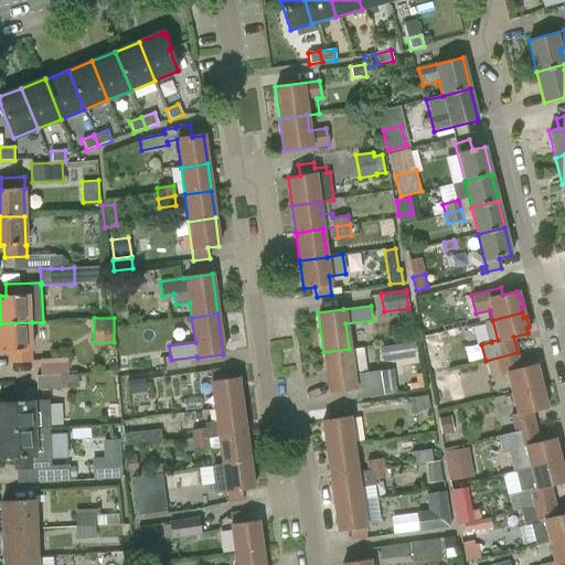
[(0,352),(8,352),(9,363),(32,362),(31,351),(30,351),(30,341),(33,341),(32,322),(0,323),(0,352)]
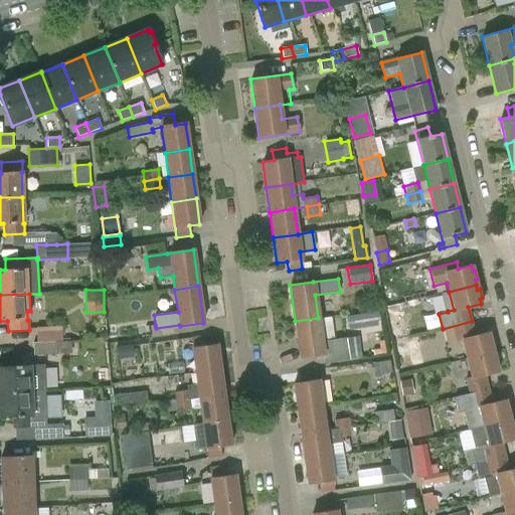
[(377,311),(360,314),(362,323),(370,322),(372,340),(381,339),(377,311)]
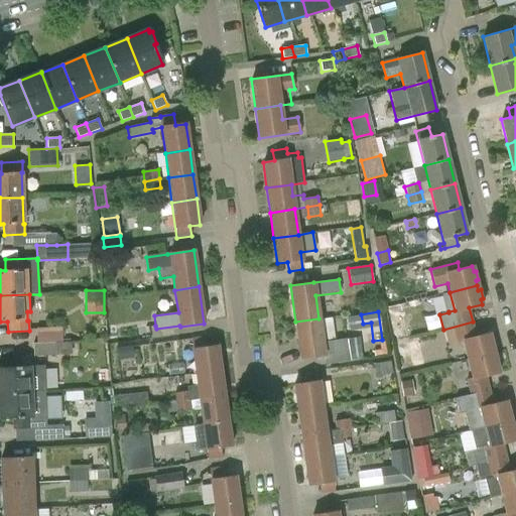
[(321,342),(318,318),(295,321),(300,359),(324,355),(324,354),(348,351),(349,360),(358,359),(355,338),(321,342)]
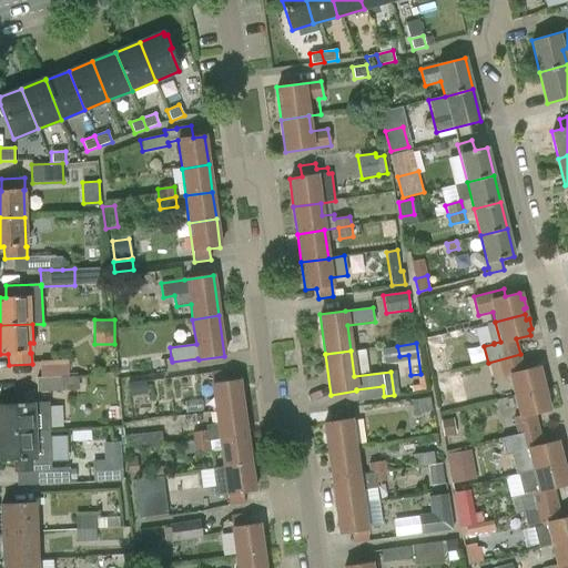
[(432,356),(435,373),(454,368),(449,352),(432,356)]
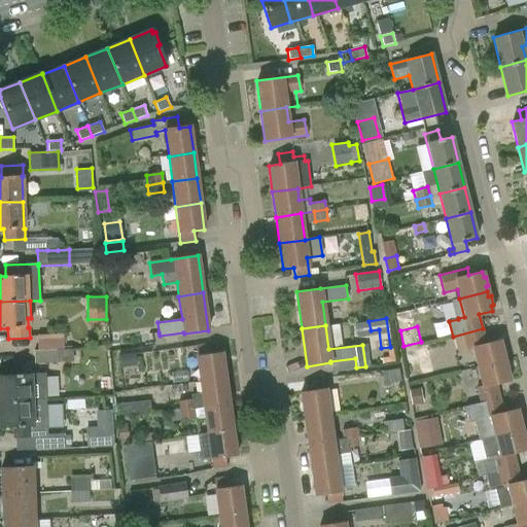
[(477,367),(504,360),(499,340),(486,343),(483,328),(453,337),(457,352),(466,349),(466,350),(472,349),(477,367)]
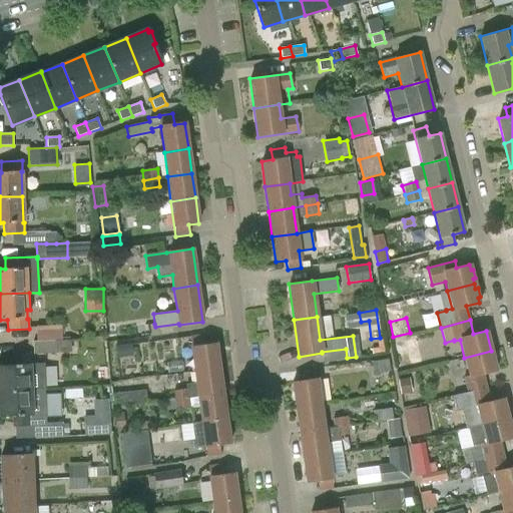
[(70,340),(69,337),(61,338),(60,325),(35,326),(36,342),(70,340)]
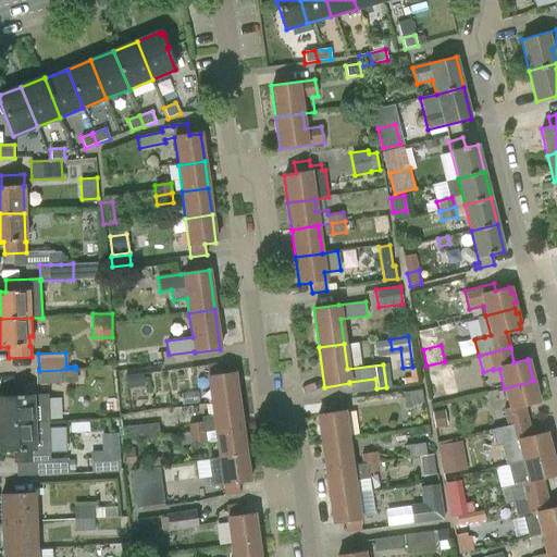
[(211,404),(238,400),(235,372),(222,373),(221,363),(206,366),(208,375),(211,404)]
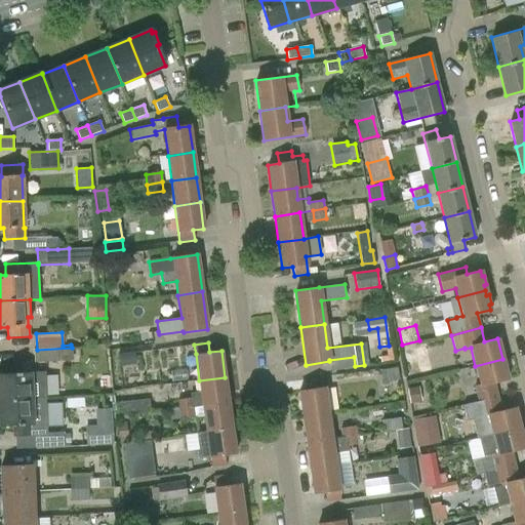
[(34,350),(34,362),(73,361),(72,348),(37,350),(34,350)]
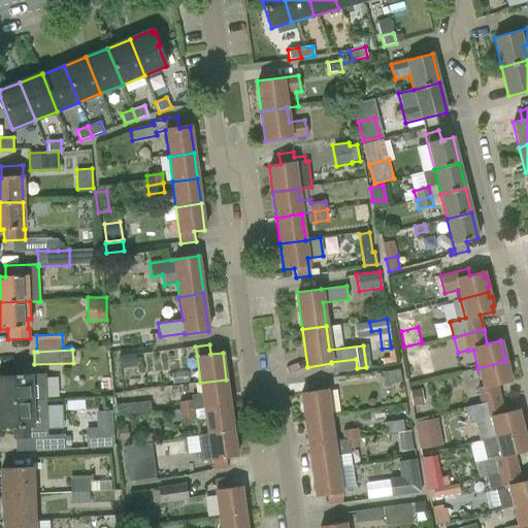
[(134,354),(120,356),(122,367),(136,365),(134,354)]
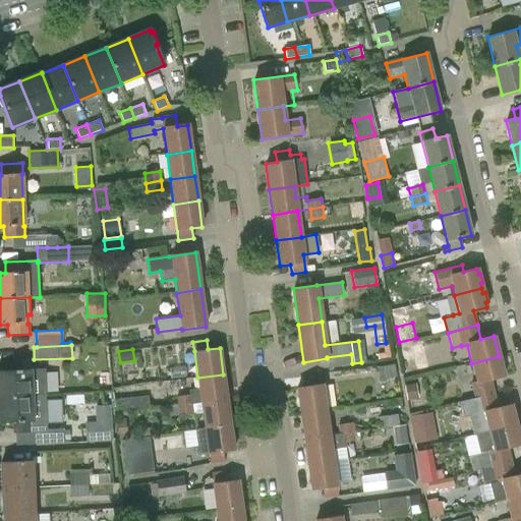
[(499,356),(471,363),(466,364),(470,383),(474,399),(495,394),(490,379),(504,375),(499,356)]
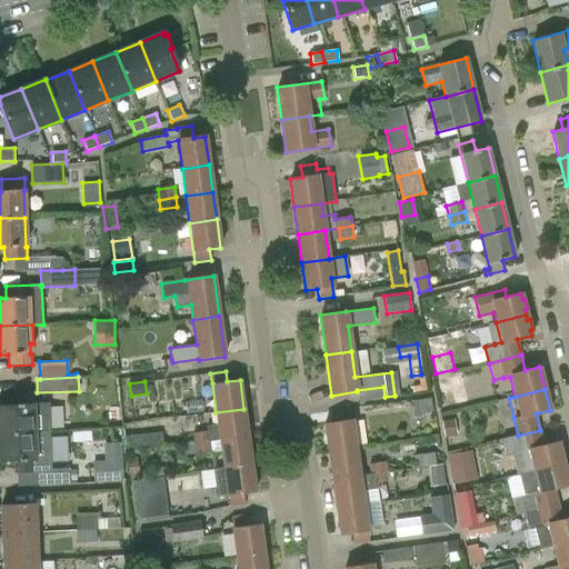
[(0,433),(35,432),(50,431),(48,403),(35,403),(33,391),(9,392),(10,403),(0,403),(0,433)]
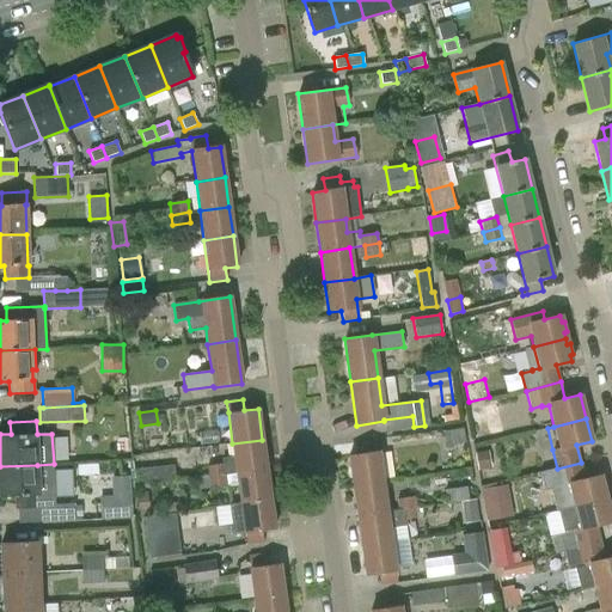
[(444,432),(446,446),(466,442),(463,428),(444,432)]
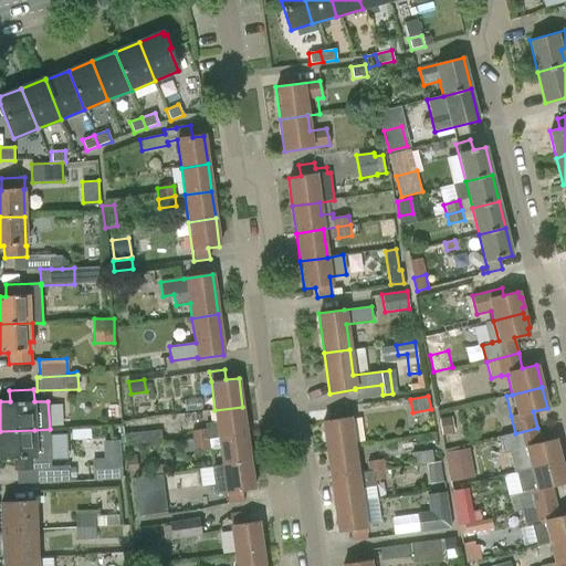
[(62,422),(62,402),(52,402),(51,422),(62,422)]
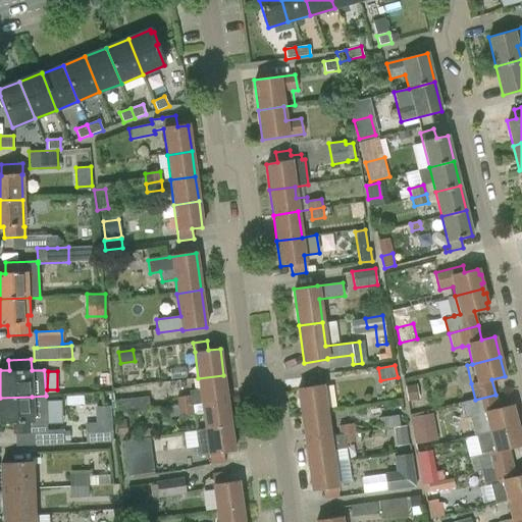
[(301,414),(326,411),(321,374),(307,376),(308,386),(298,388),(301,414)]
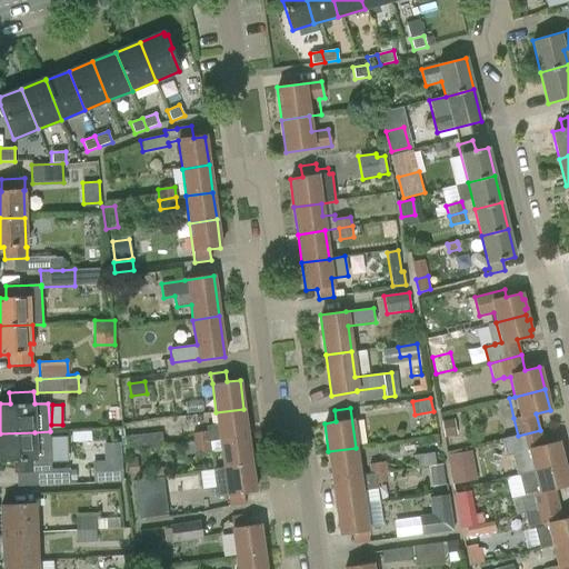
[(209,441),(220,440),(248,437),(243,409),(216,412),(218,425),(206,426),(207,431),(192,433),(193,443),(209,441)]
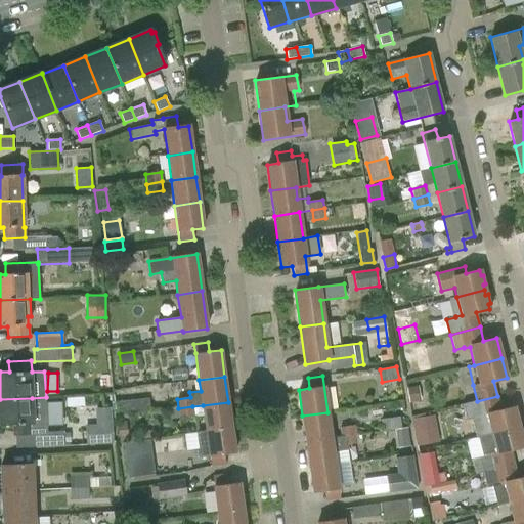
[(406,388),(409,403),(419,401),(417,386),(406,388)]
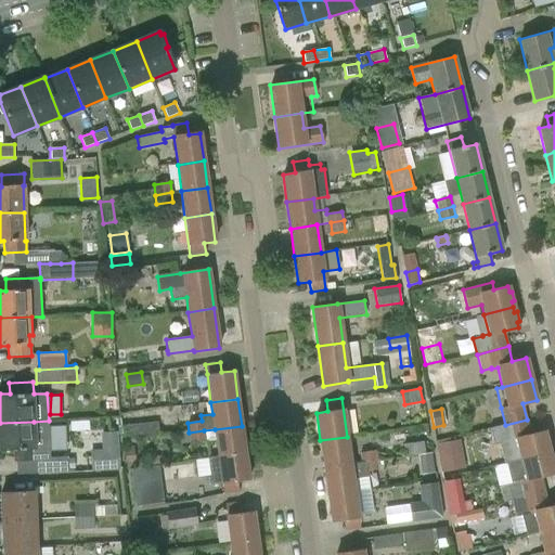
[(520,460),(550,452),(544,431),(531,435),(527,420),(505,425),(510,441),(516,440),(520,460)]
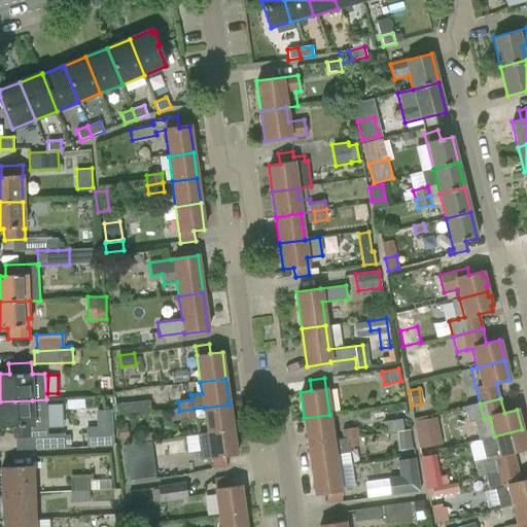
[(0,427),(11,427),(12,438),(15,438),(33,438),(33,450),(64,449),(64,445),(70,445),(69,435),(64,435),(64,433),(48,434),(47,424),(33,425),(32,400),(0,401),(0,427)]
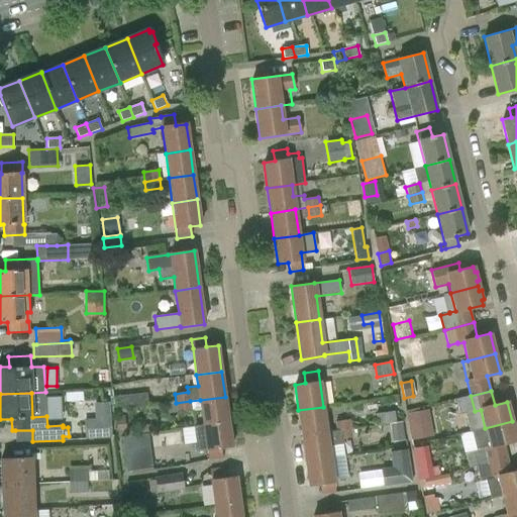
[(146,393),(114,397),(116,410),(147,406),(146,393)]
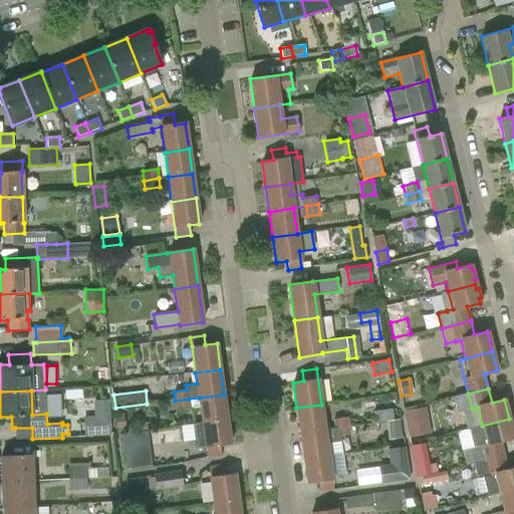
[(61,413),(59,393),(47,394),(48,414),(61,413)]
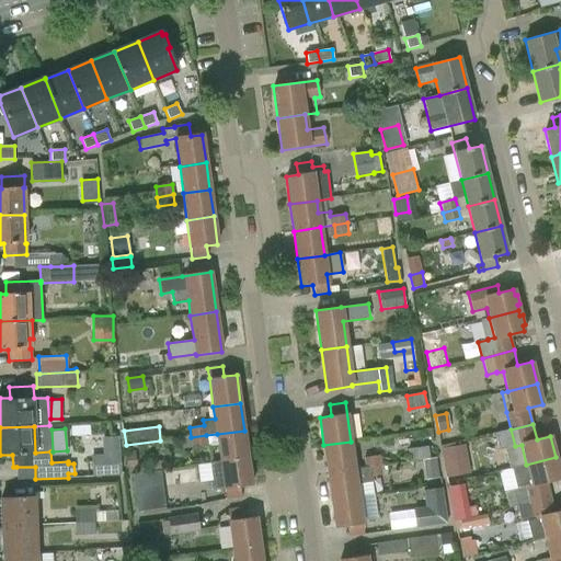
[(220,461),(248,458),(244,431),(217,434),(220,461)]
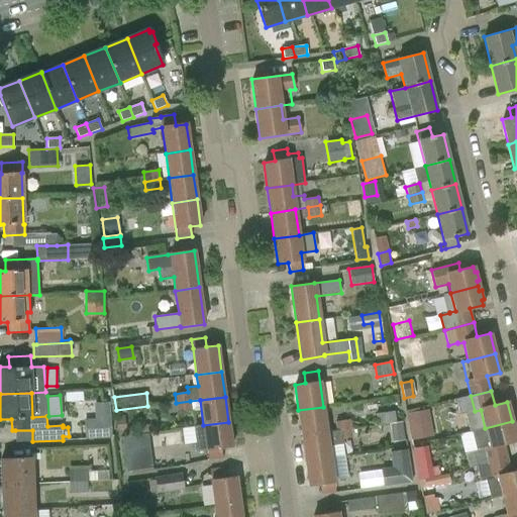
[(192,410),(190,401),(176,403),(170,404),(171,413),(192,410)]
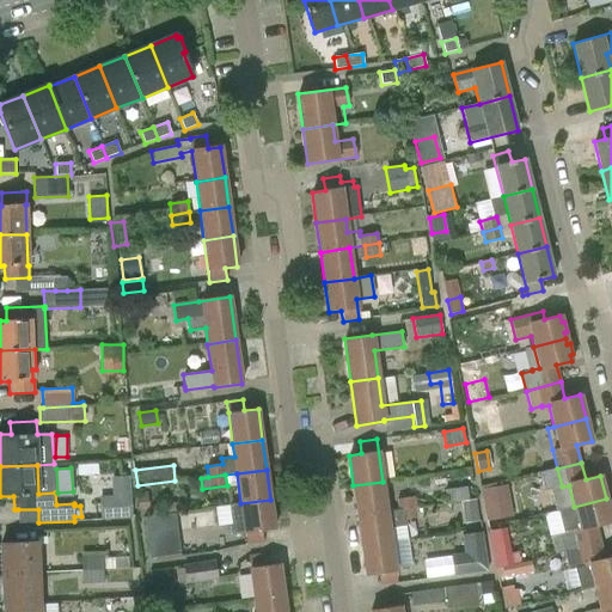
[(383,482),(353,485),(357,515),(387,512),(383,482)]
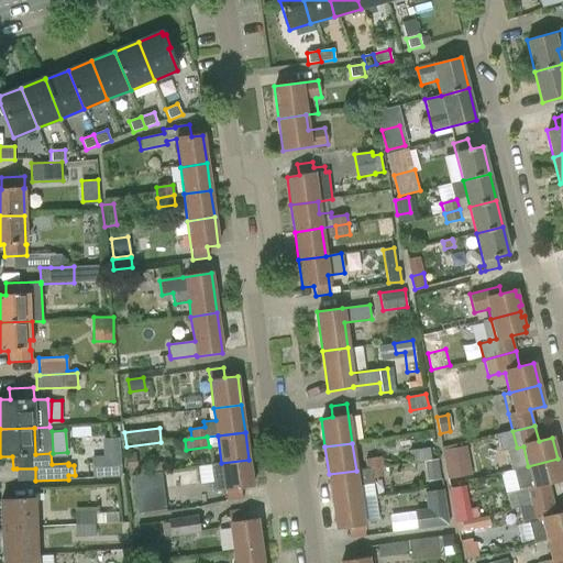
[(448,479),(471,475),(465,446),(442,450),(448,479)]
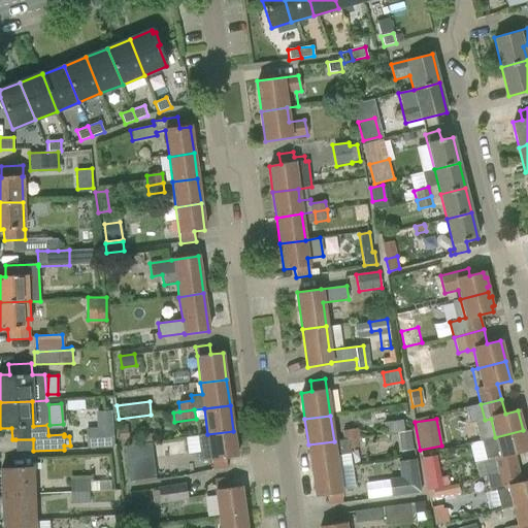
[(386,434),(397,432),(403,431),(402,421),(385,423),(386,434)]
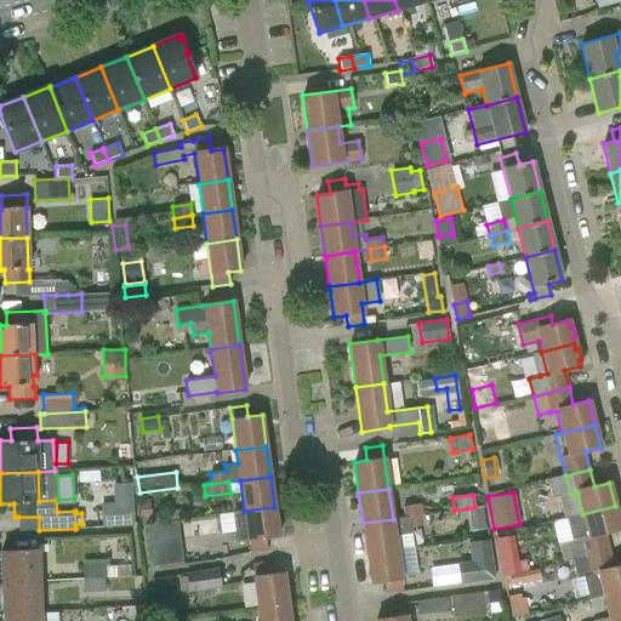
[(141,516),(151,516),(149,501),(140,502),(141,516)]
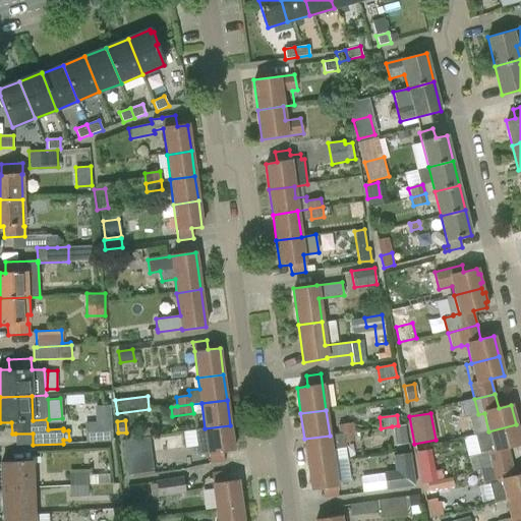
[(88,443),(111,442),(111,422),(87,423),(88,443)]
